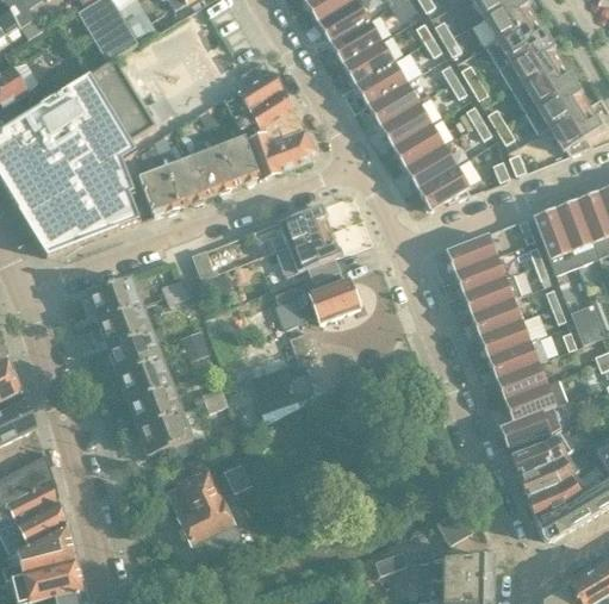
[(20,26),(12,14),(5,1),(4,0),(2,0),(0,1),(0,45),(7,41),(5,37),(20,26)]
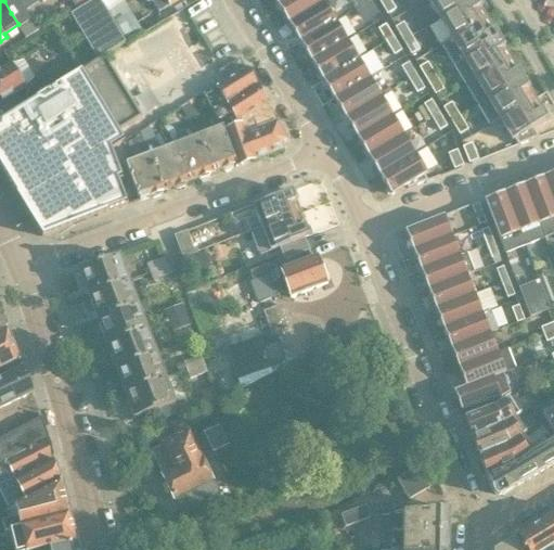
[(5,0),(4,1),(11,13),(18,24),(30,16),(23,5),(31,0),(5,0)]
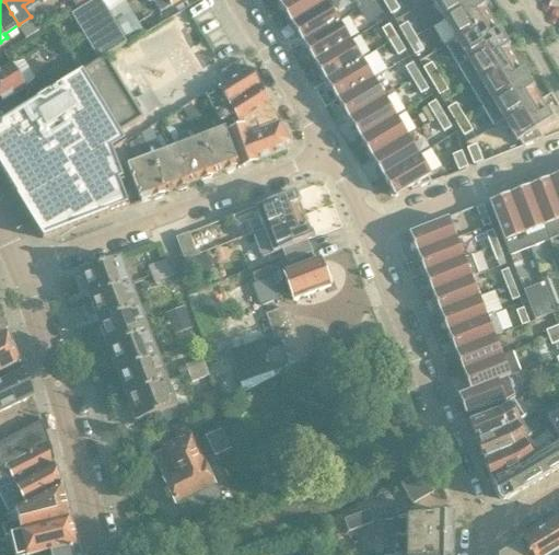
[(85,0),(71,9),(99,55),(128,37),(104,0),(85,0)]
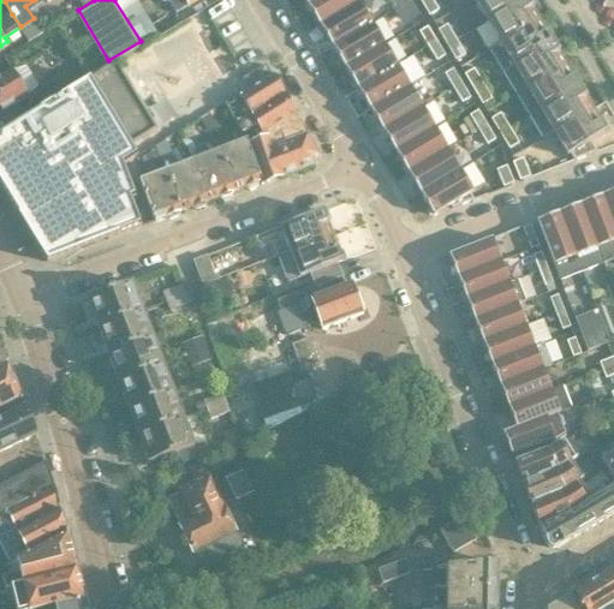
[(114,0),(141,41),(141,42),(158,33),(138,0),(114,0)]
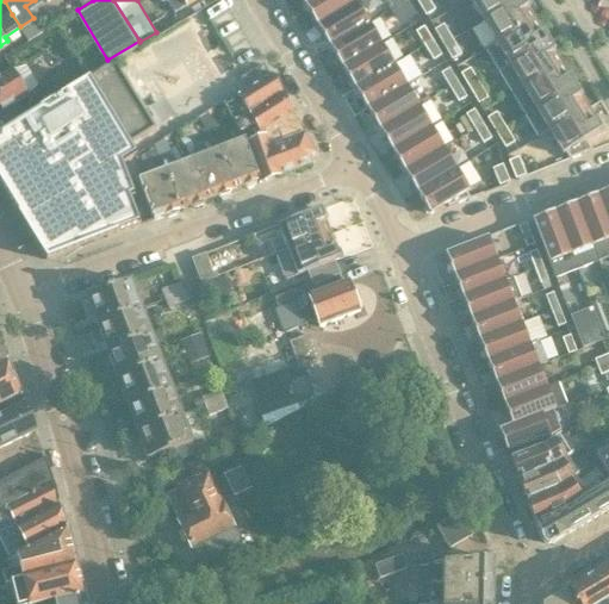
[(169,0),(174,10),(191,0),(169,0)]
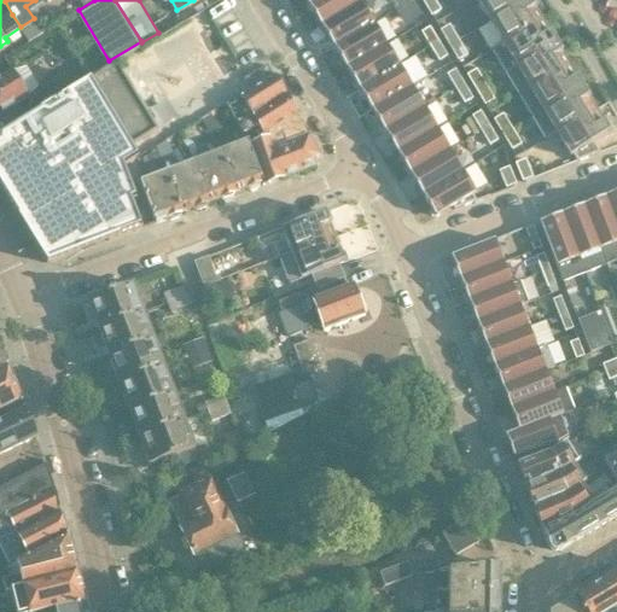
[(309,0),(321,22),(359,0),(309,0)]
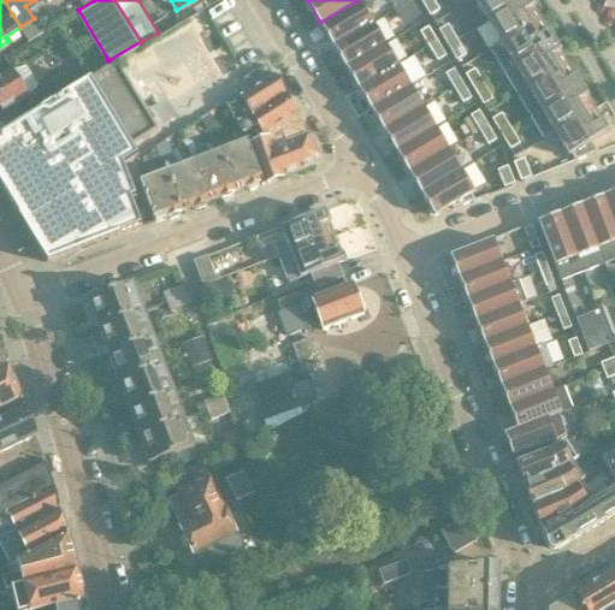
[(358,0),(320,22),(333,42),(373,18),(362,0),(358,0)]
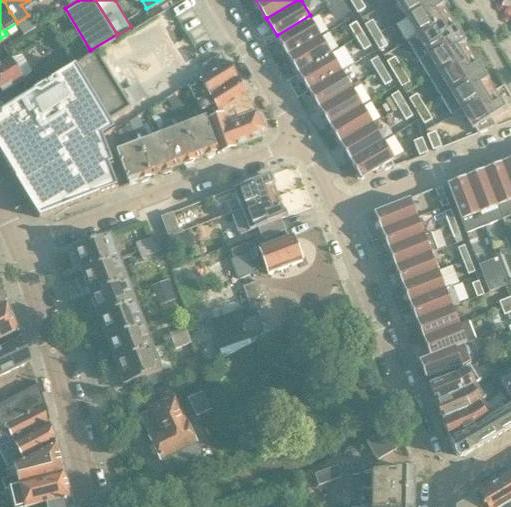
[(335,0),(342,12),(350,8),(345,0),(335,0)]
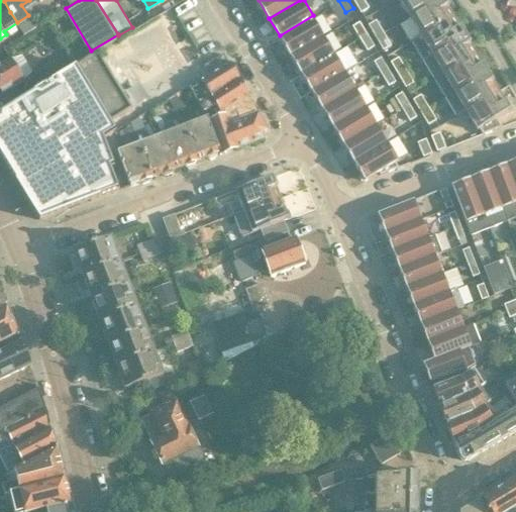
[(370,5),(367,0),(355,0),(362,9),(370,5)]
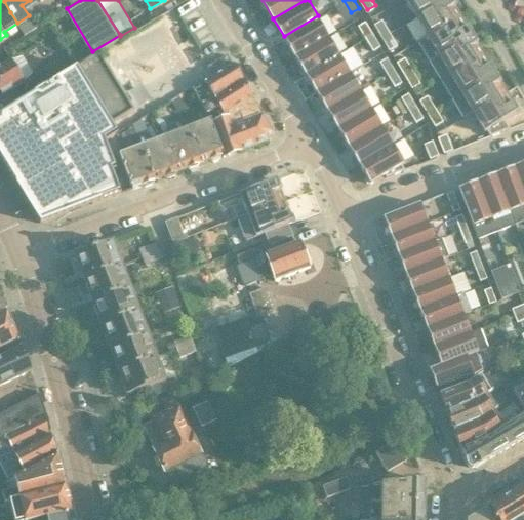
[(407,0),(416,14),(440,0),(407,0)]
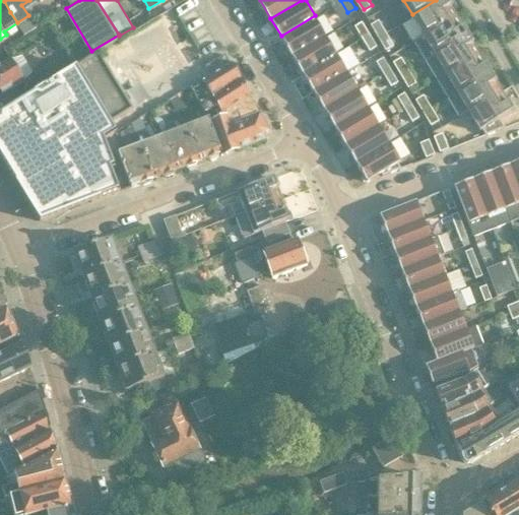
[(436,0),(412,14),(424,34),(457,13),(449,0),(436,0)]
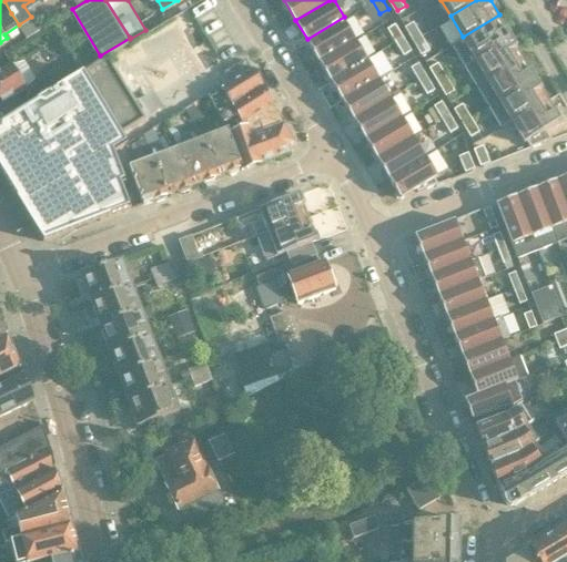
[(499,14),(463,37),(475,57),(512,34),(499,14)]
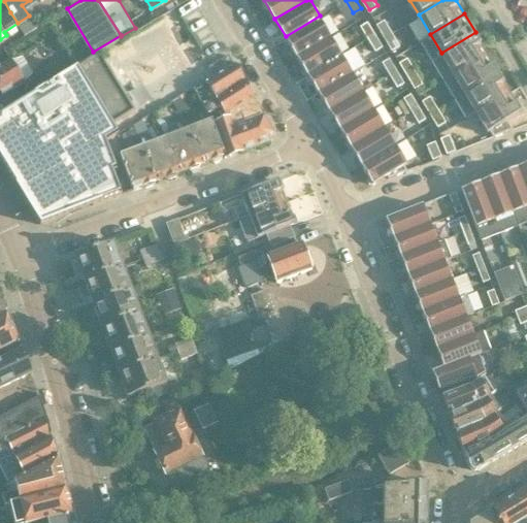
[(29,15),(18,23),(24,33),(37,24),(31,14),(29,15)]
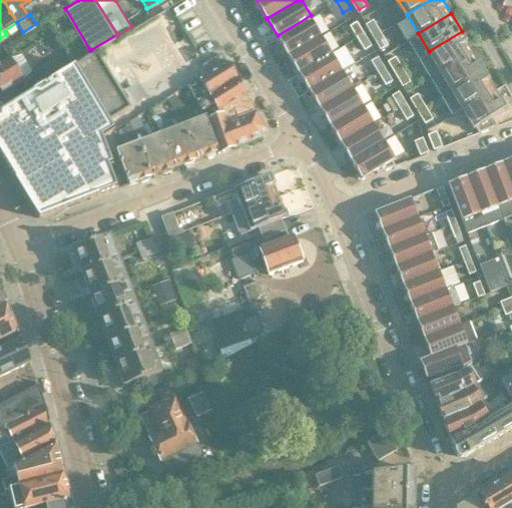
[(311,15),(278,35),(288,53),(322,33),(311,15)]
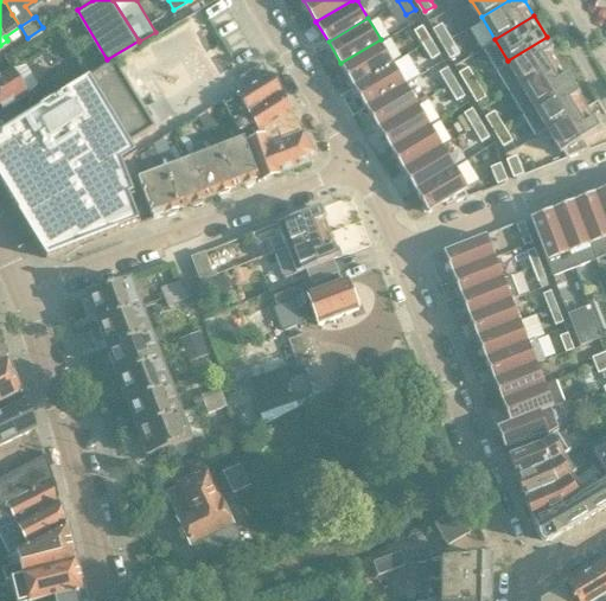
[(442,20),(433,25),(441,40),(452,34),(442,20)]
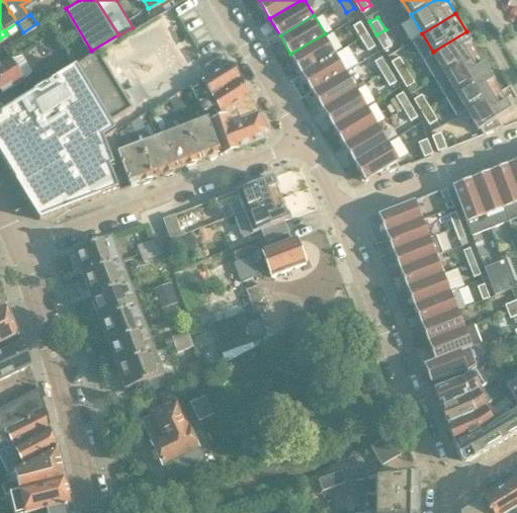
[(352,23),(360,35),(368,31),(360,19),(352,23)]
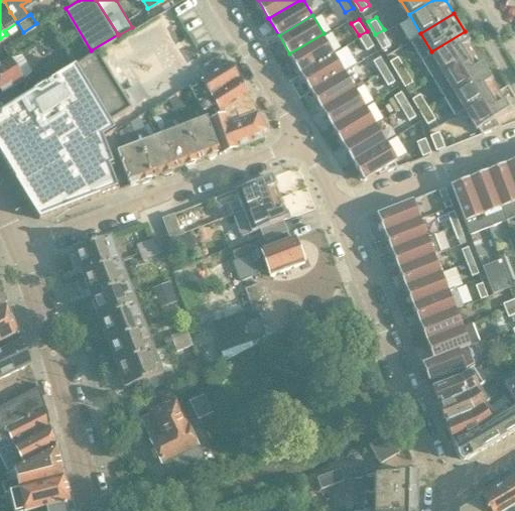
[(384,29),(375,34),(383,46),(391,42),(384,29)]
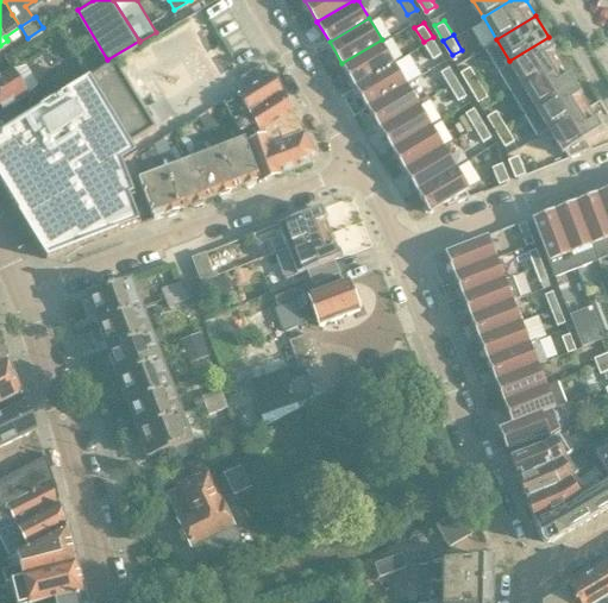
[(442,51),(433,37),(424,42),(432,56),(442,51)]
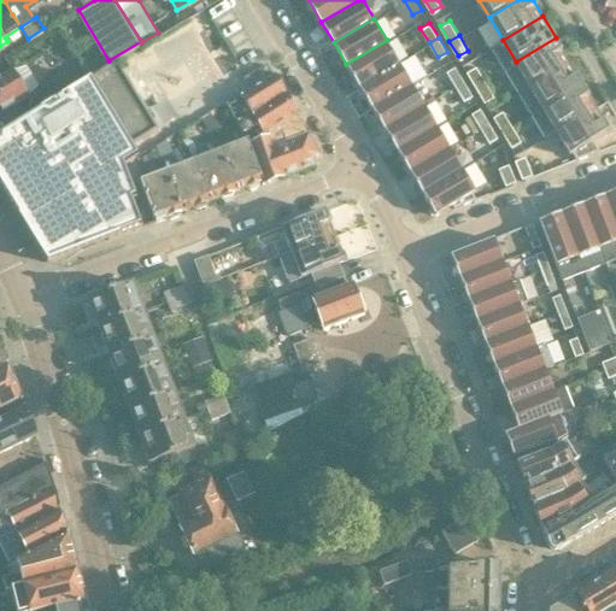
[(518,90),(569,60),(556,37),(516,62),(504,69),(518,90)]
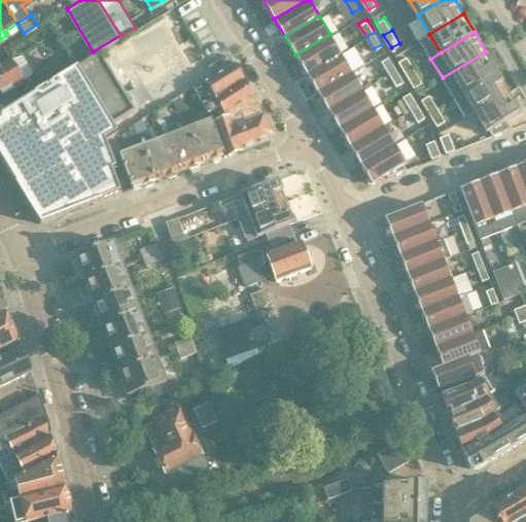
[(330,34),(295,55),(307,73),(341,51),(330,34)]
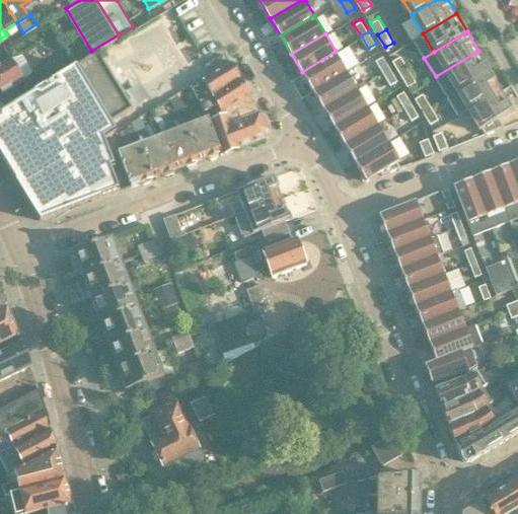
[(134,106),(98,49),(0,107),(0,151),(40,217),(87,188),(91,198),(120,188),(112,164),(116,163),(104,134),(114,129),(111,121),(134,106)]
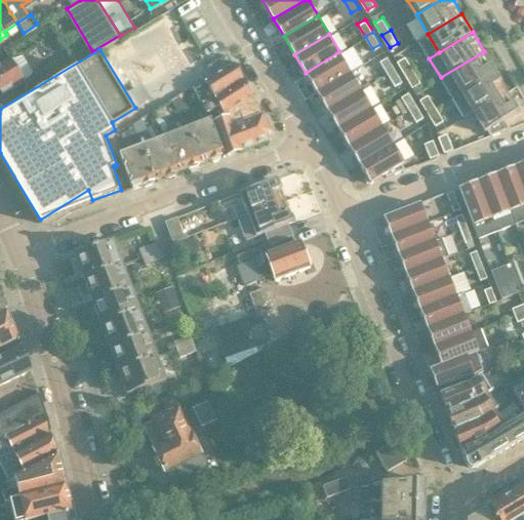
[(339,51),(306,73),(316,90),(351,70),(339,51)]
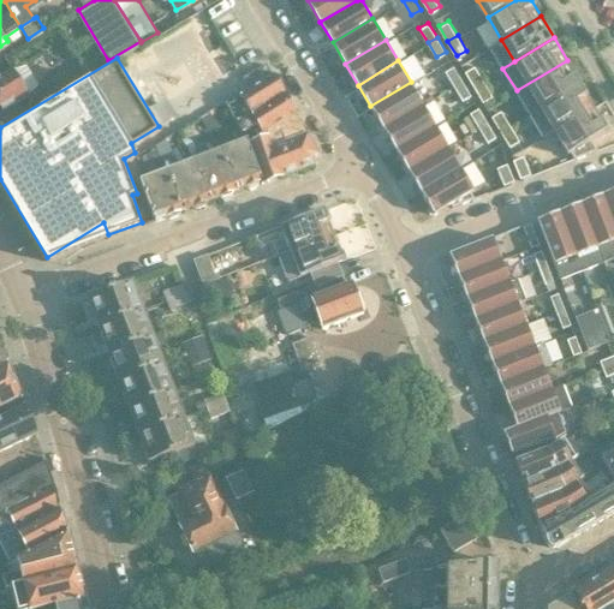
[(530,112),(580,82),(567,60),(517,90),(530,112)]
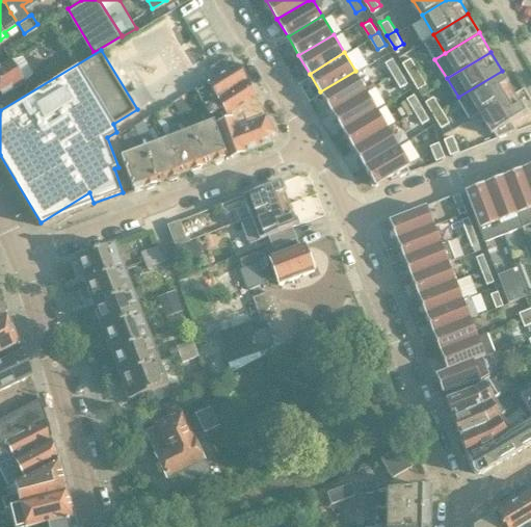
[(23,54),(11,56),(0,62),(0,95),(26,80),(33,71),(23,54)]
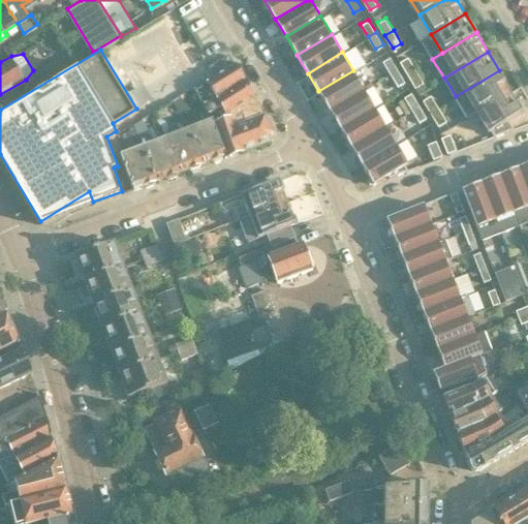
[(398,68),(390,55),(382,60),(390,72),(398,68)]
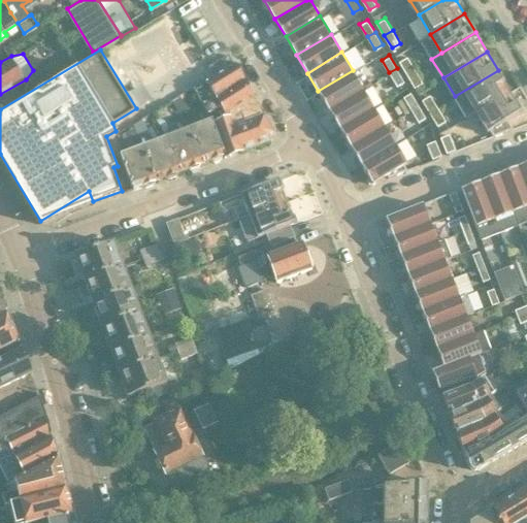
[(407,56),(399,60),(407,73),(416,68),(407,56)]
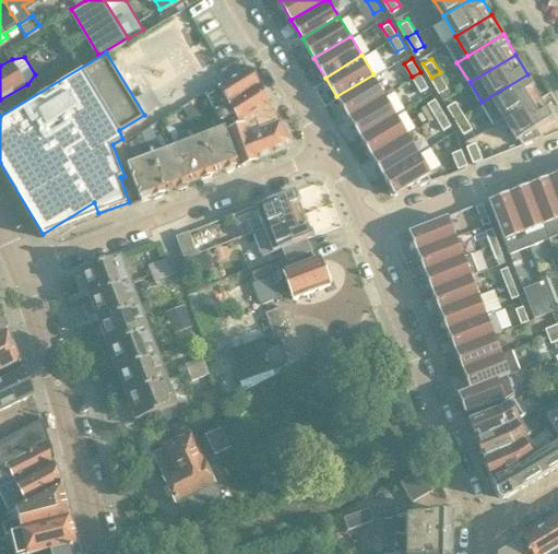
[(248,65),(205,91),(210,99),(223,92),(229,102),(259,83),(248,65)]
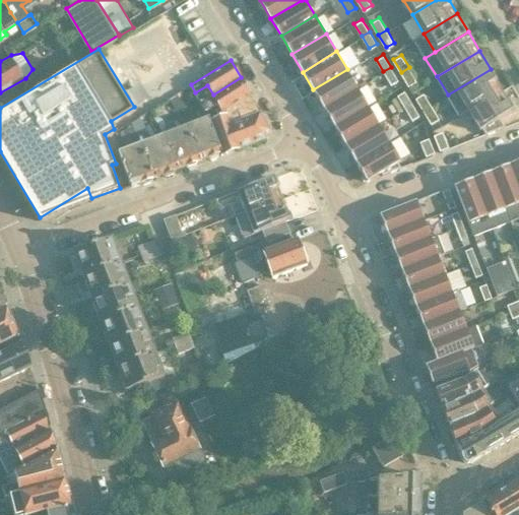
[(391,67),(383,71),(390,83),(398,79),(391,67)]
